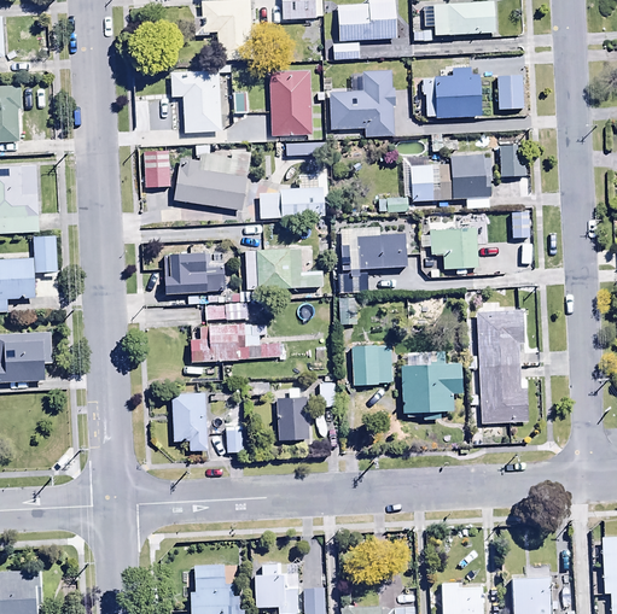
[(434,27),(435,34),(496,31),(495,1),(424,4),(425,27),(434,27)]
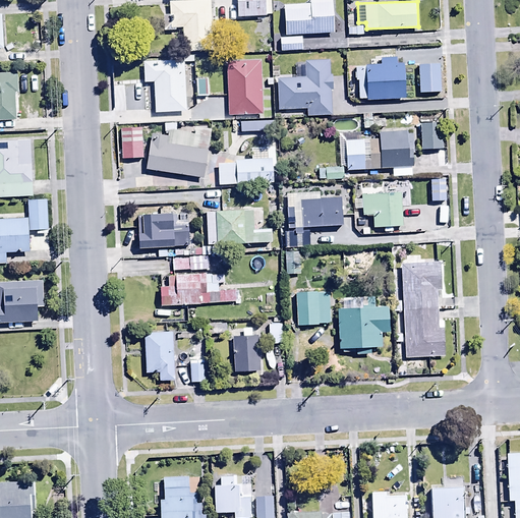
[(281,25),(281,39),(304,37),(303,23),(281,25)]
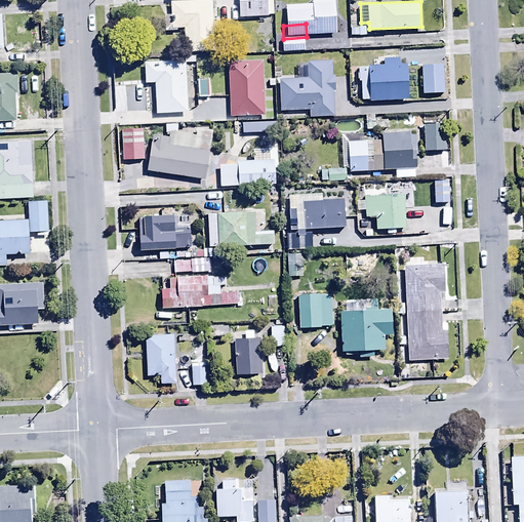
[(214,46),(197,47),(199,75),(216,74),(214,46)]
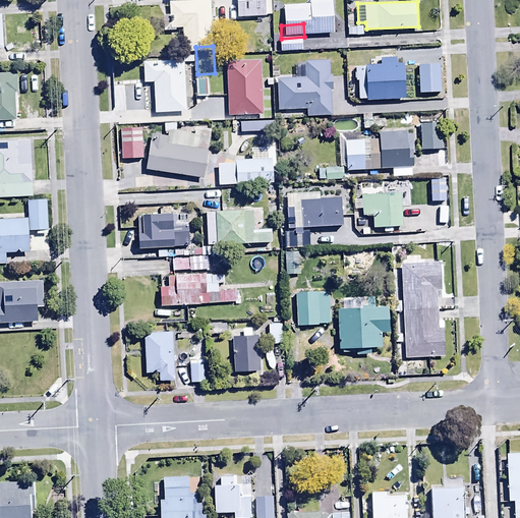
[(442,51),(418,52),(419,80),(443,79),(442,51)]
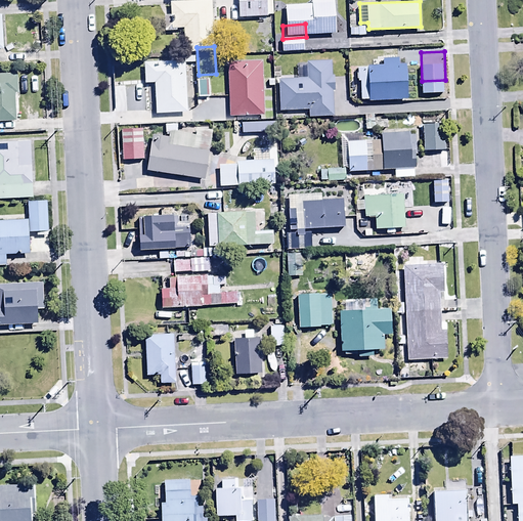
[(362,80),(362,98),(408,96),(407,63),(399,63),(399,57),(384,57),(384,64),(359,66),(359,71),(357,71),(357,78),(359,78),(359,80),(362,80)]
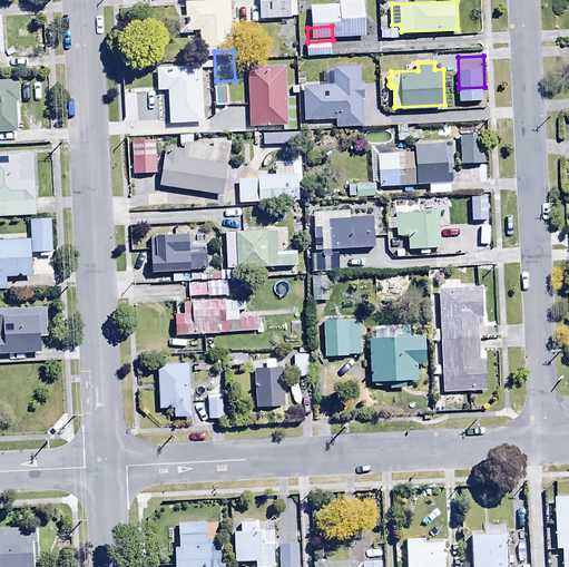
[(203,64),(158,66),(159,89),(169,89),(170,121),(205,119),(203,64)]
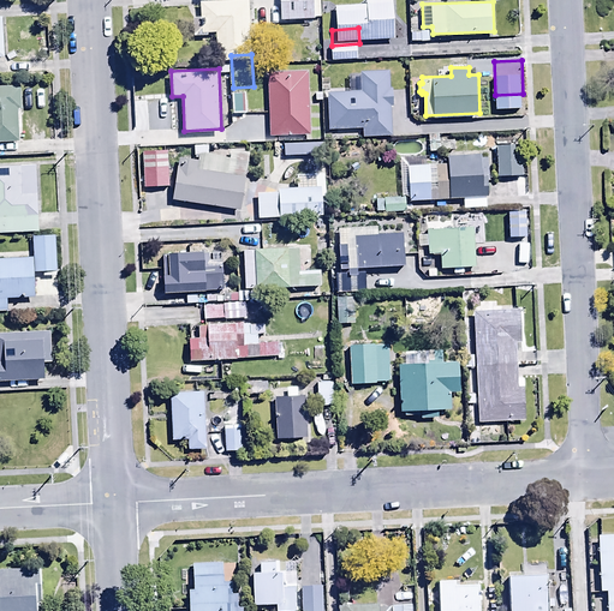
[(393,135),(392,105),(394,105),(392,69),(361,70),(362,89),(328,90),(328,129),(364,127),(364,136),(393,135)]
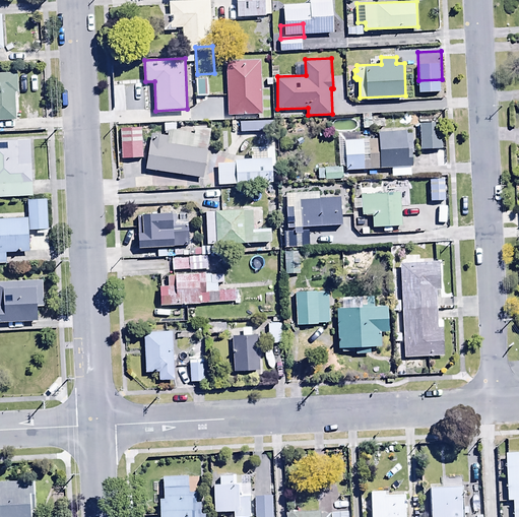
[(18,71),(0,71),(0,118),(17,118),(16,90),(19,90),(18,71)]
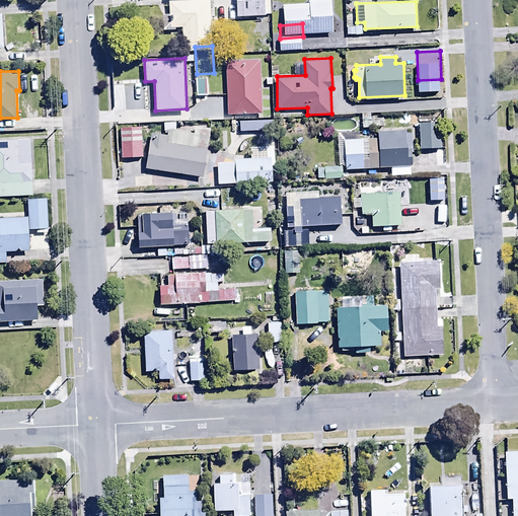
[(415,113),(415,122),(432,122),(431,113),(415,113)]
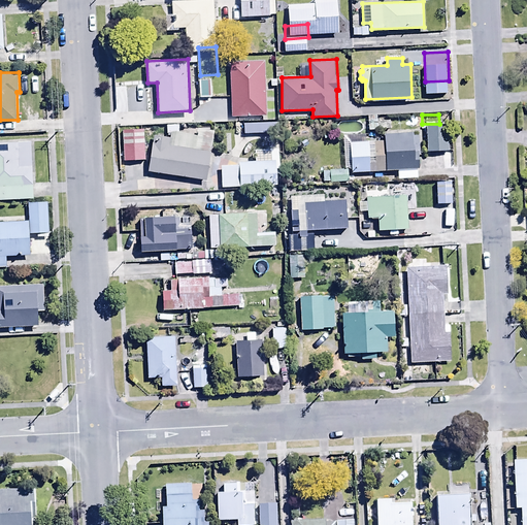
[(144,116),(123,117),(124,151),(146,150),(144,116)]
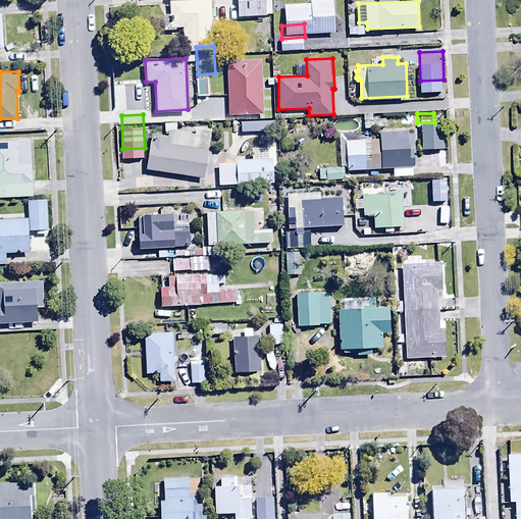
[(271,119),(241,121),(242,132),(272,128),(271,119)]
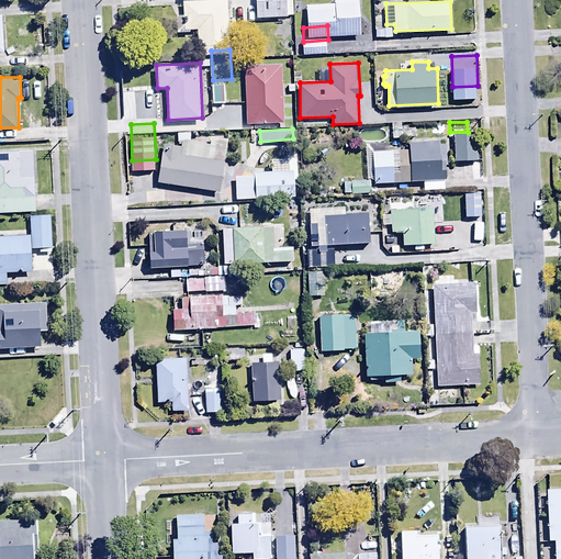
[(478,132),(453,133),(456,160),(479,158),(478,132)]
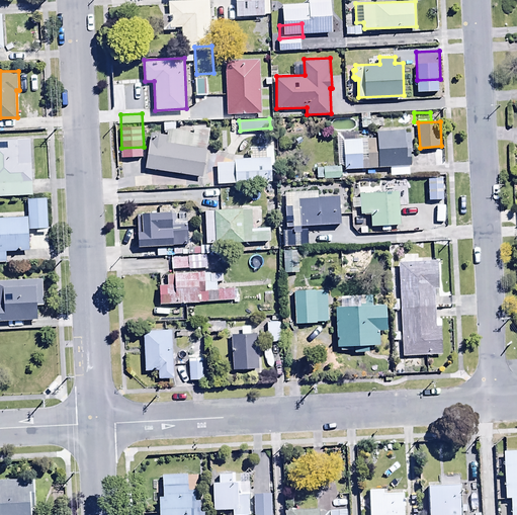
[(152,132),(146,167),(203,176),(210,127),(194,124),(193,131),(170,127),(169,134),(152,132)]
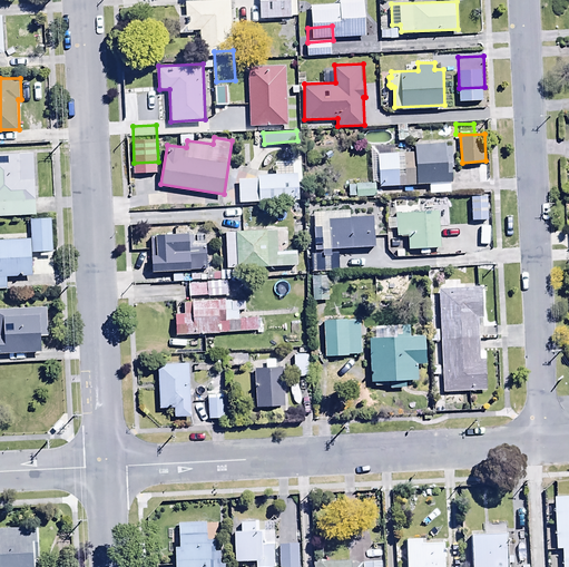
[(415,152),(404,152),(404,157),(372,158),(372,178),(380,178),(380,185),(431,183),(431,192),(451,192),(451,182),(454,181),(453,154),(455,154),(455,140),(415,142),(415,152)]
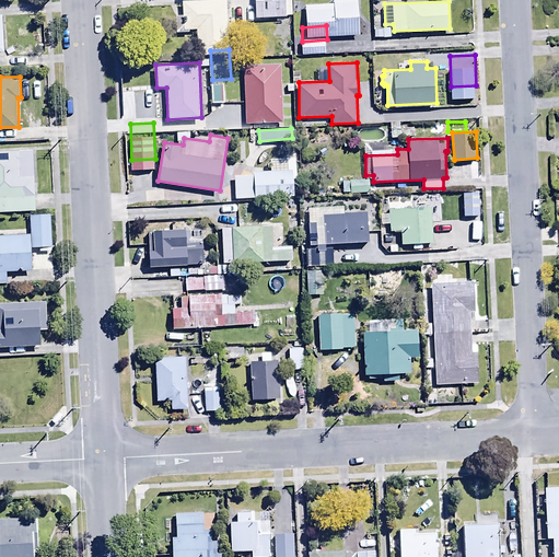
[(0,210),(36,209),(33,147),(0,148),(0,210)]
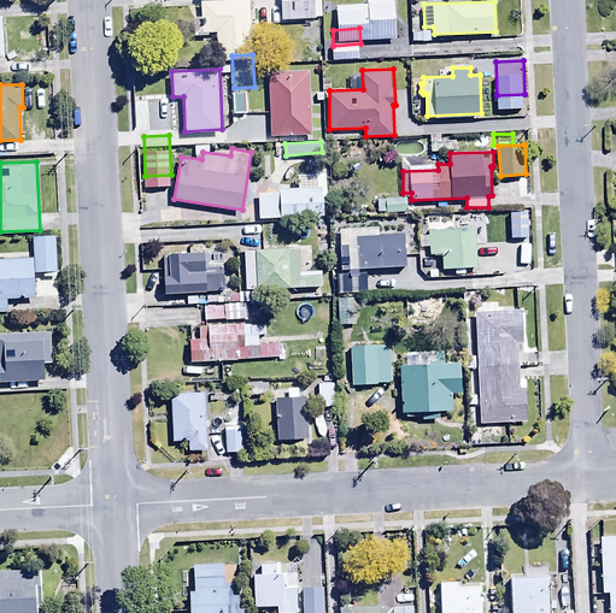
[(259,192),(260,218),(328,214),(326,174),(299,175),(300,189),(259,192)]
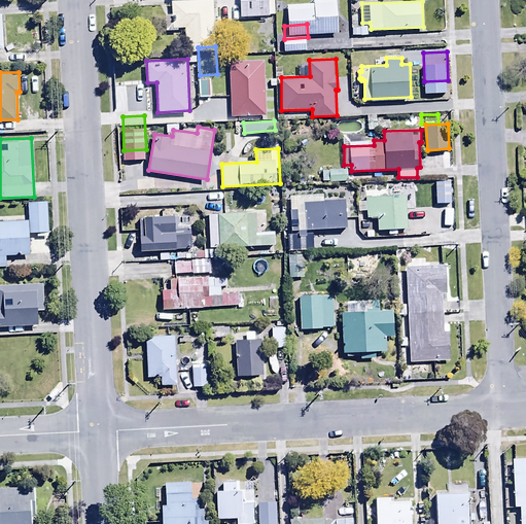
[(290,249),(313,248),(313,229),(348,226),(346,196),(324,198),(324,194),(290,195),(292,231),(289,231),(290,249)]
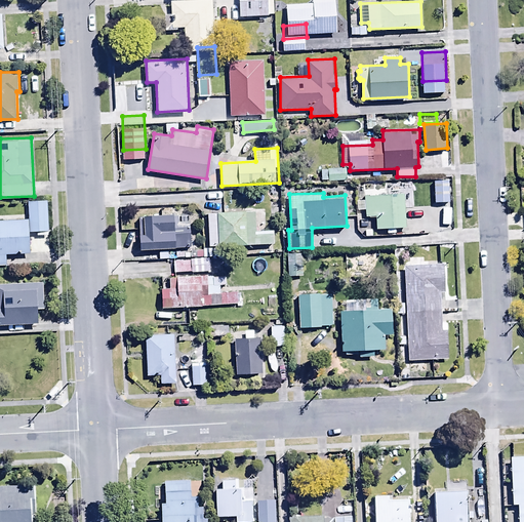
[(406,227),(405,207),(415,206),(414,195),(405,195),(405,193),(364,194),(365,199),(357,200),(357,209),(366,209),(366,216),(377,215),(377,228),(388,228),(388,232),(396,232),(396,227),(406,227)]
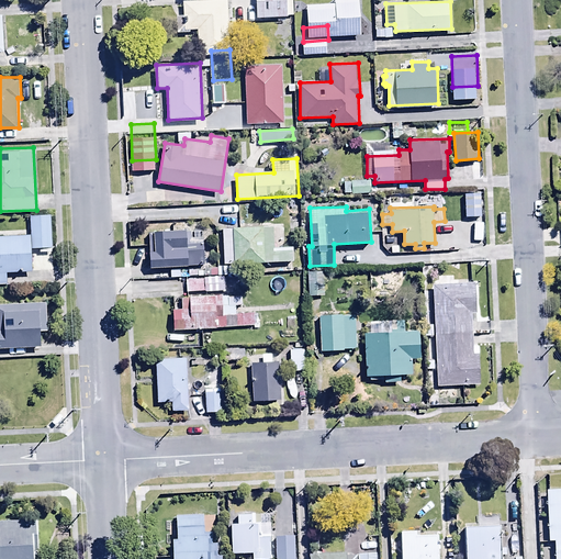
[(31,234),(0,235),(0,282),(8,282),(7,270),(33,269),(32,247),(40,247),(40,250),(52,250),(51,214),(30,215),(31,234)]
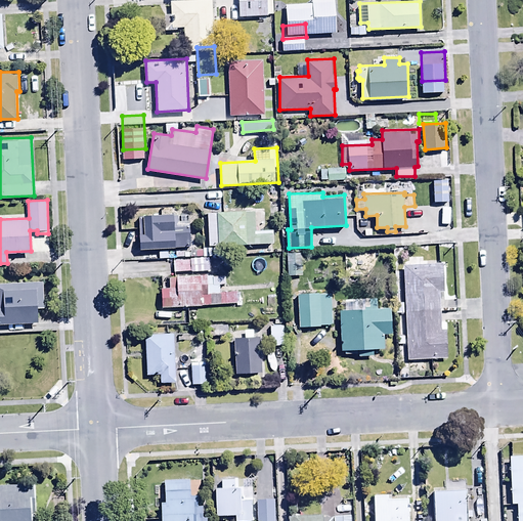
[(207,212),(208,245),(273,242),(272,229),(257,230),(256,210),(207,212)]
